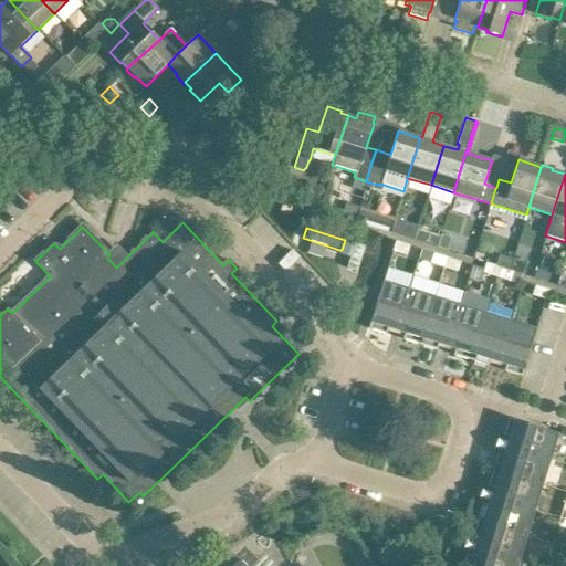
[(418,229),(415,241),(438,248),(441,236),(418,229)]
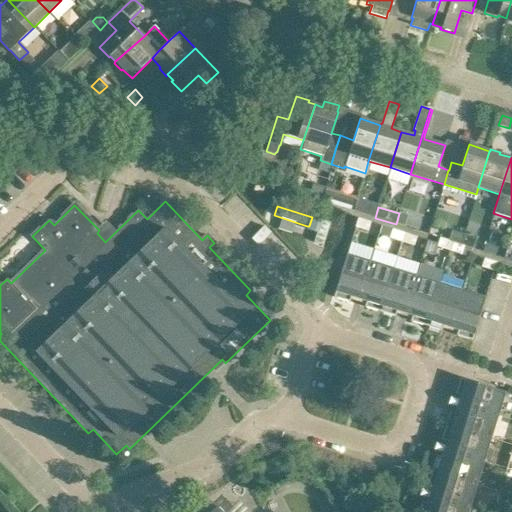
[(367,231),(370,222),(358,219),(355,227),(367,231)]
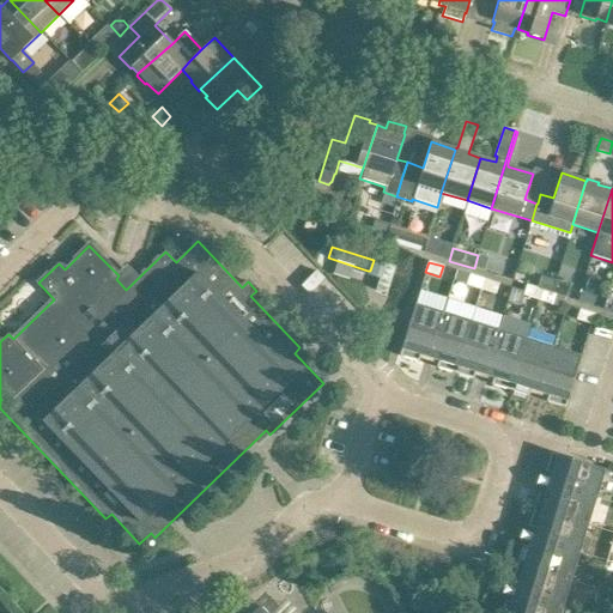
[(384,263),(380,279),(375,291),(387,295),(395,267),(384,263)]
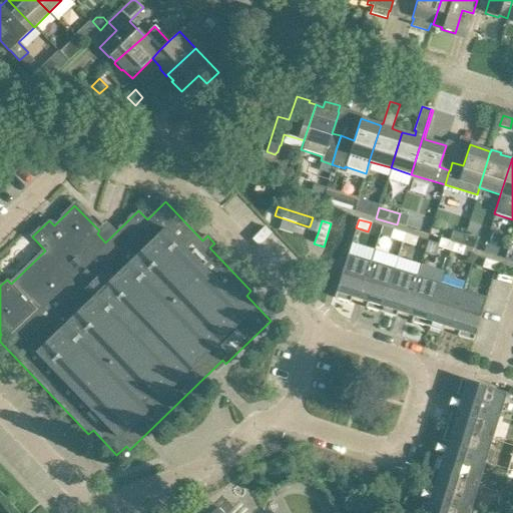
[(403,241),(405,233),(393,229),(391,238),(403,241)]
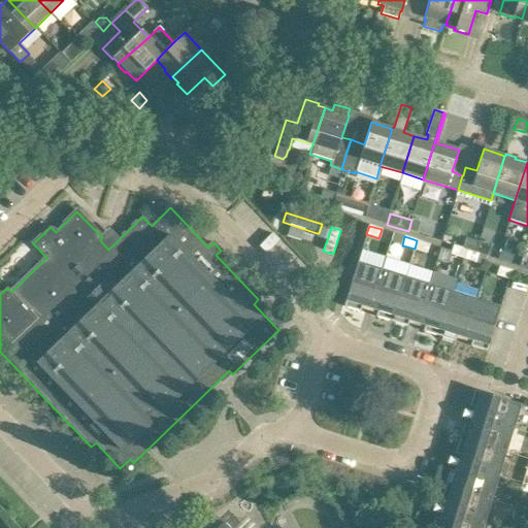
[(466,251),(474,253),(477,241),(466,238),(463,249),(454,245),(454,246),(466,251)]
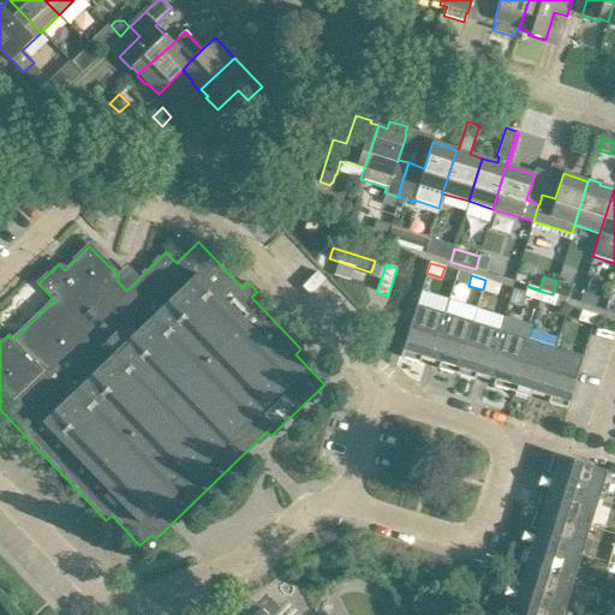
[(501,285),(485,280),(483,290),(497,294),(501,285)]
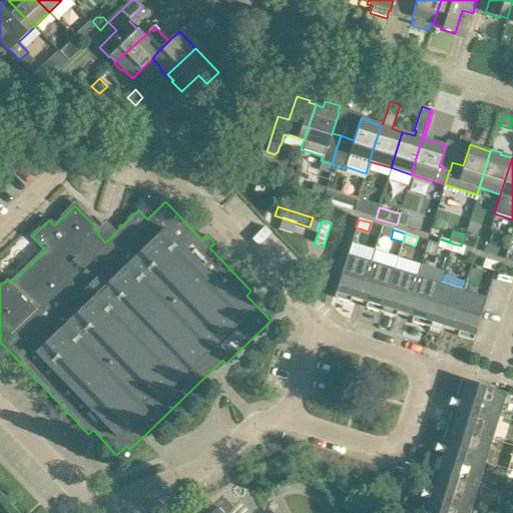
[(466,235),(464,234),(461,245),(465,246),(474,249),(477,238),(466,234),(466,235)]
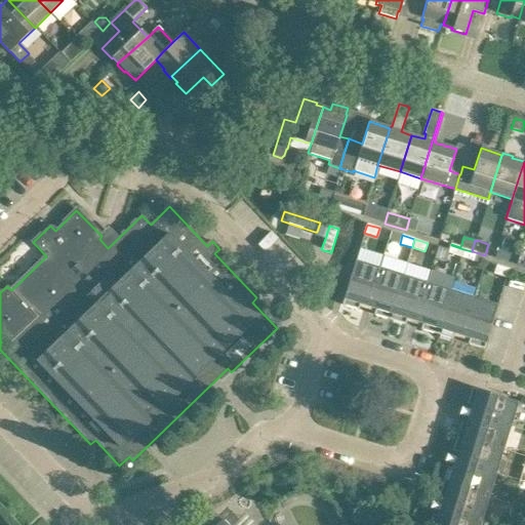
[(463,249),(451,245),(448,253),(460,256),(463,249)]
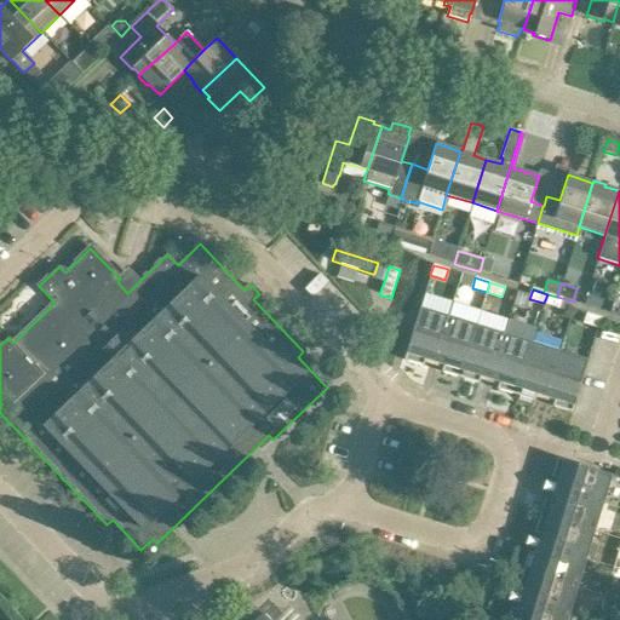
[(558,308),(560,305),(562,298),(557,297),(547,294),(544,303),(558,308)]
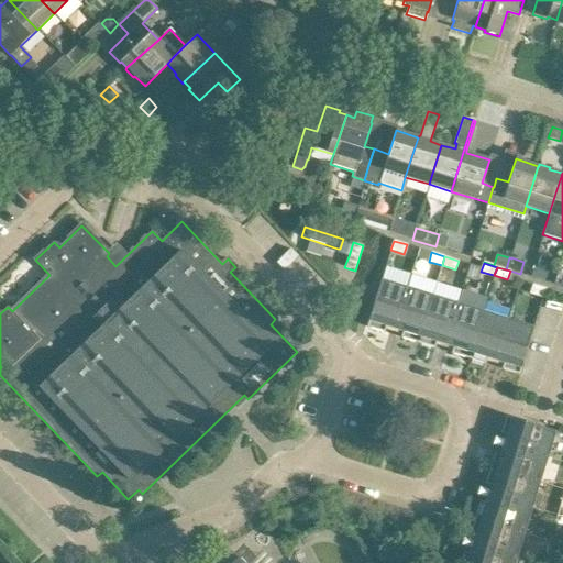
[(394,330),(408,287),(382,279),(366,327),(384,332),(386,327),(394,330)]
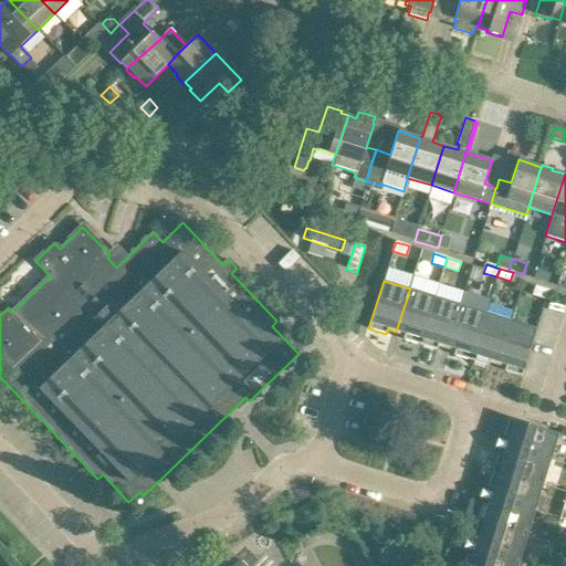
[(517,302),(523,304),(525,305),(532,285),(523,282),(517,302)]
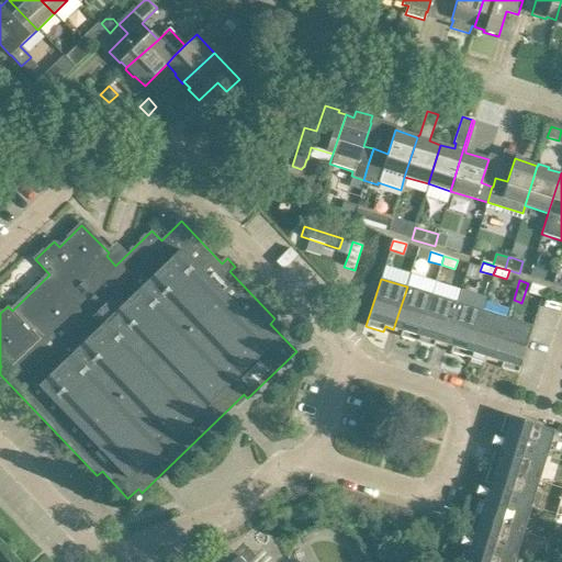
[(529,293),(542,298),(544,288),(531,284),(529,293)]
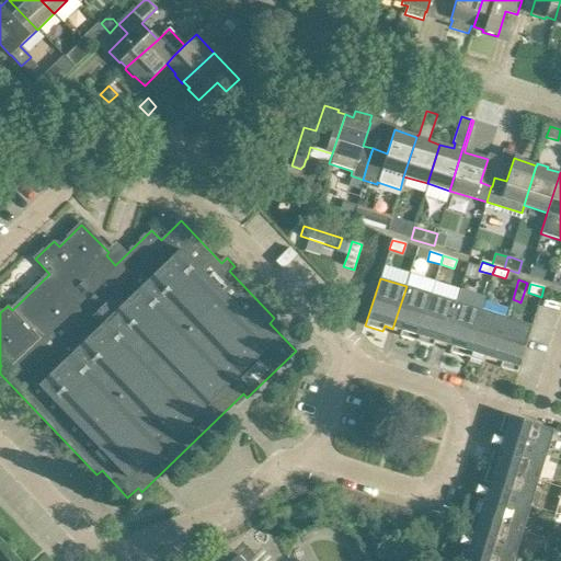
[(431,294),(407,286),(392,329),(401,331),(399,336),(416,342),(431,294)]
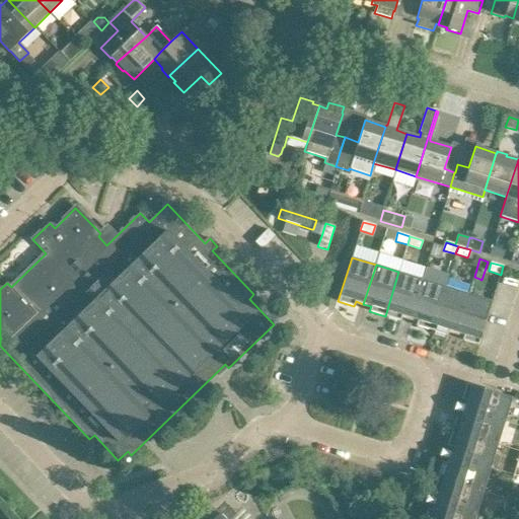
[(410,318),(422,279),(398,272),(385,316),(400,320),(402,316),(410,318)]
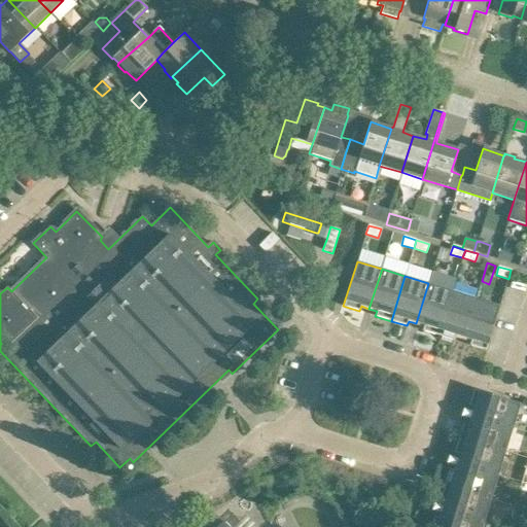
[(452,290),(428,283),(416,323),(424,325),(422,330),(438,336),(452,290)]
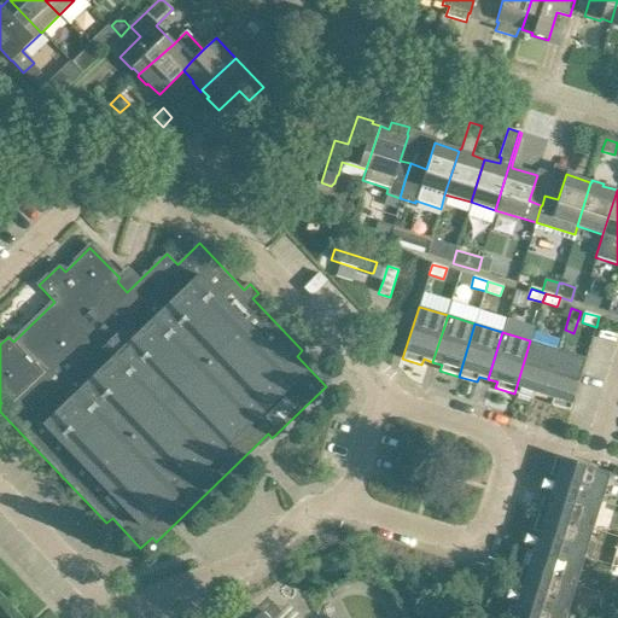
[(535,394),(543,396),(558,350),(530,340),(514,394),(532,400),(535,394)]
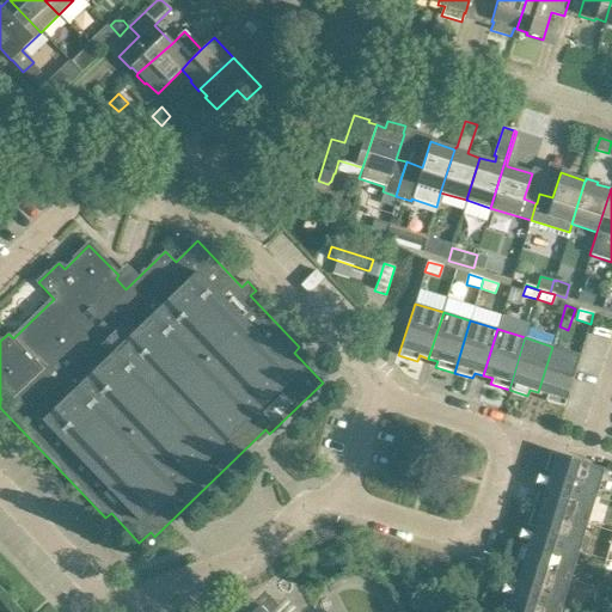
[(564,407),(581,355),(552,347),(538,392),(546,395),(545,401),(564,407)]
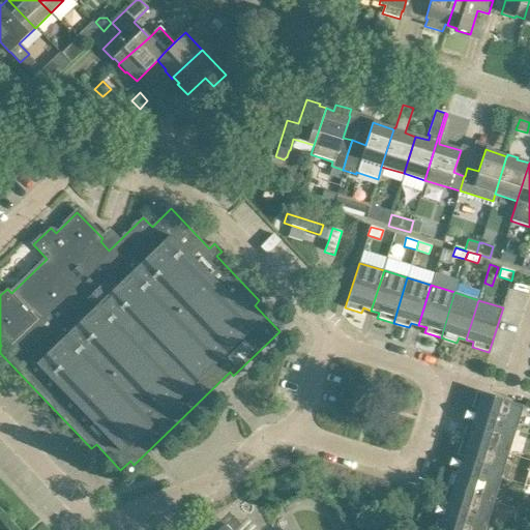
[(466,412),(465,415),(516,431),(523,406),(476,392),(471,408),(477,410),(475,414),(466,412)]
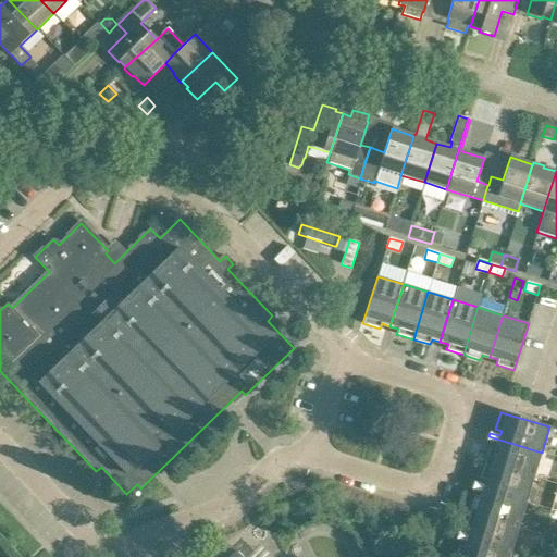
[(490,446),(485,462),(534,478),(542,453),(489,436),(487,440),(497,443),(496,447),(490,446)]
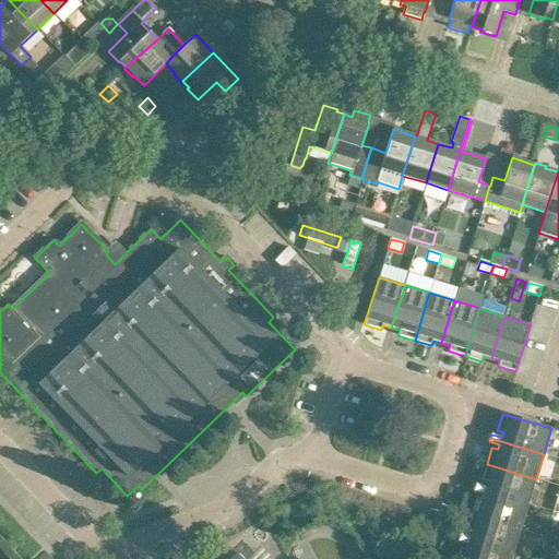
[(476,484),(475,488),(528,504),(536,479),(487,464),(482,480),(487,483),(486,487),(476,484)]
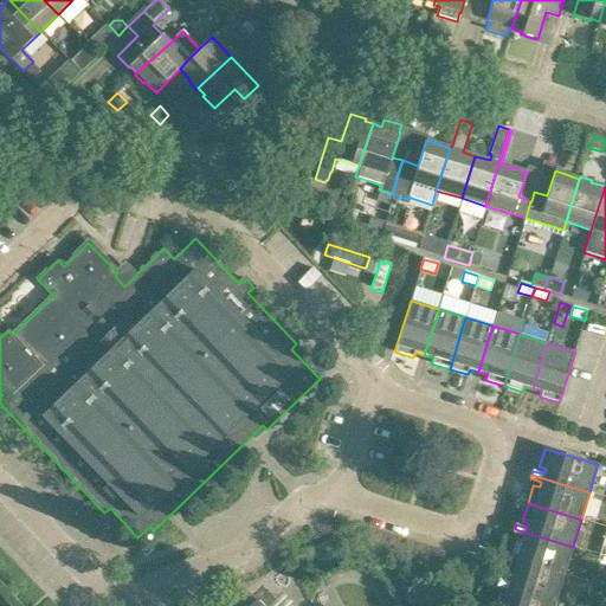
[(516,540),(510,558),(563,574),(573,547),(515,529),(514,533),(524,536),(523,541),(516,540)]
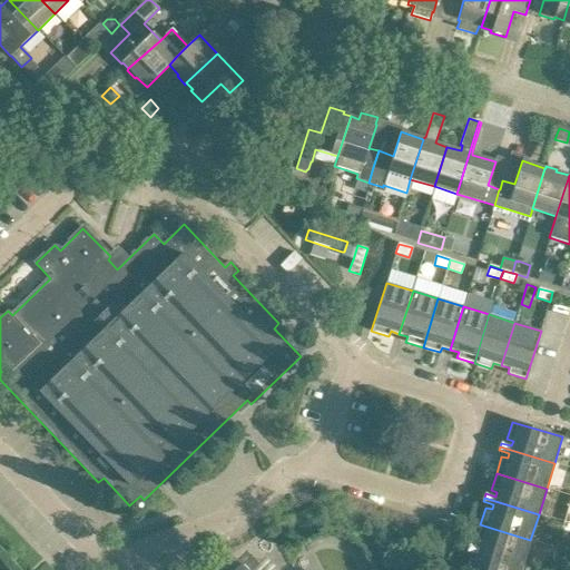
[(569,536),(569,523),(564,522),(560,536),(569,538),(569,536)]
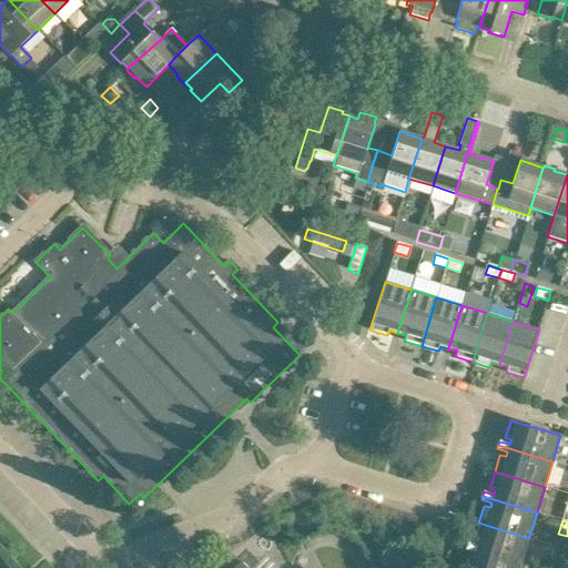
[(468,543),(467,546),(520,564),(528,538),(478,523),(474,539),(479,541),(478,546),(468,543)]
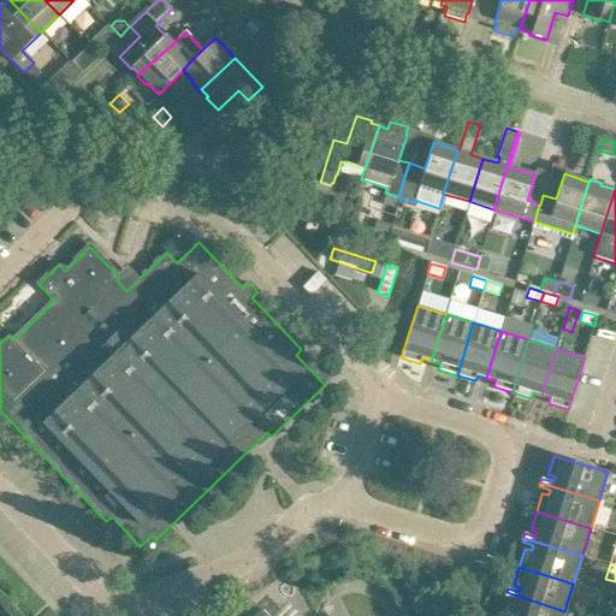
[(605,579),(600,592),(611,596),(615,581),(605,579)]
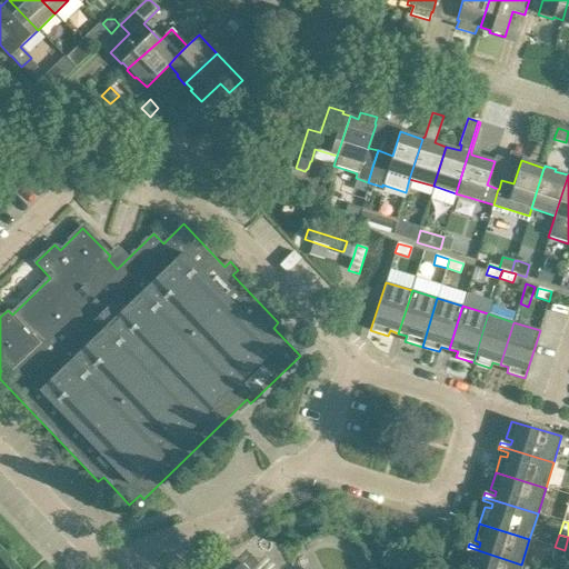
[(465,568),(520,568),(521,565),(468,547),(467,551),(477,553),(475,559),(469,557),(465,568)]
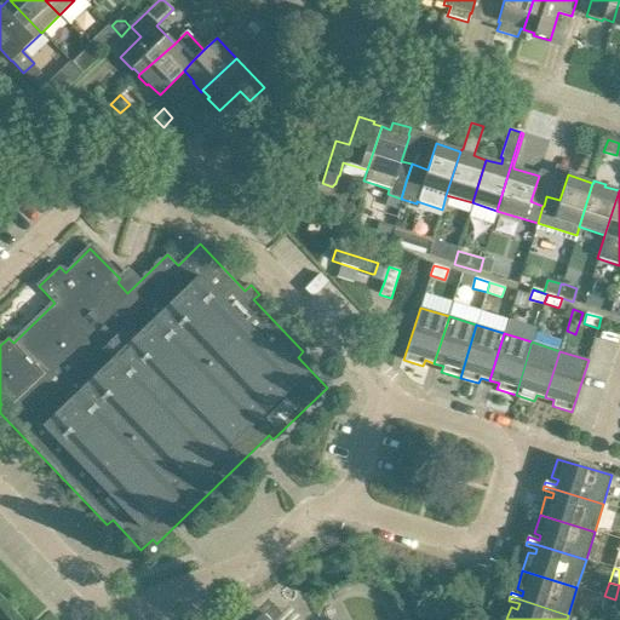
[(601,610),(610,613),(615,600),(604,596),(601,610)]
